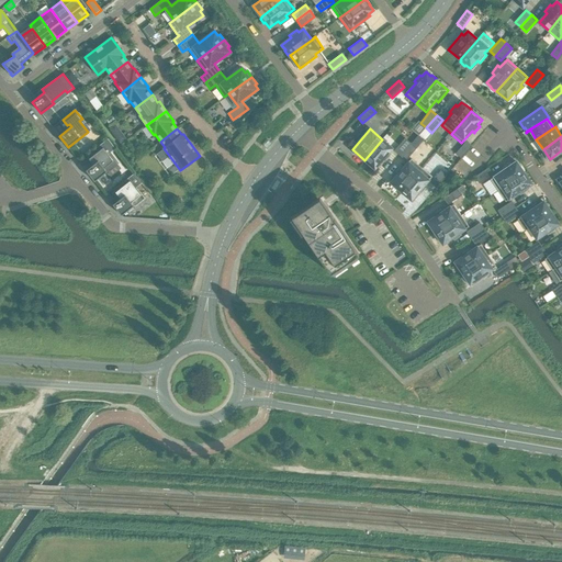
[(98,160),(86,170),(94,181),(114,166),(107,155),(115,148),(109,138),(89,154),(94,159),(96,158),(98,160)]
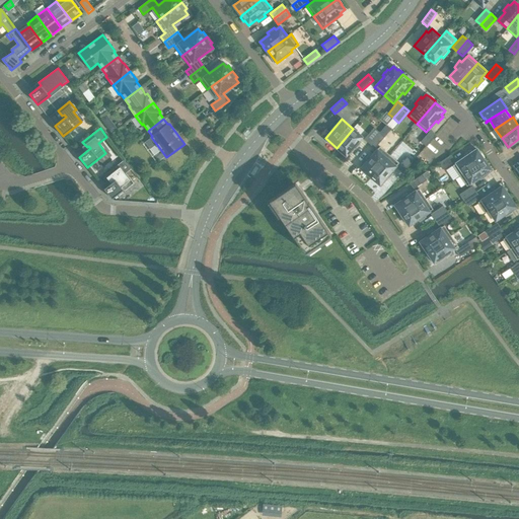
[(369,144),(379,132),(374,128),(364,139),(369,144)]
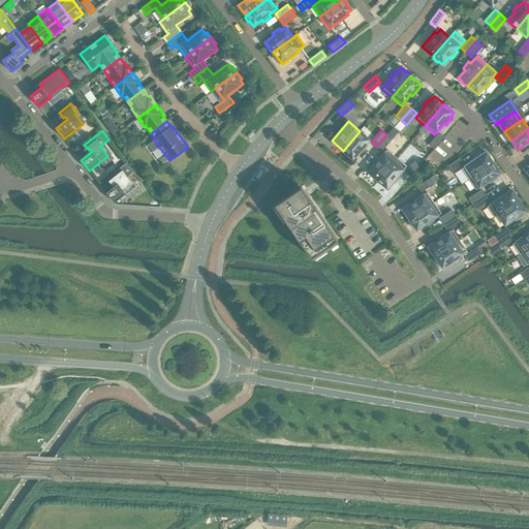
[(367,146),(366,144),(369,139),(360,131),(343,151),(344,151),(343,152),(347,156),(348,155),(352,159),(360,151),(362,152),(367,146)]
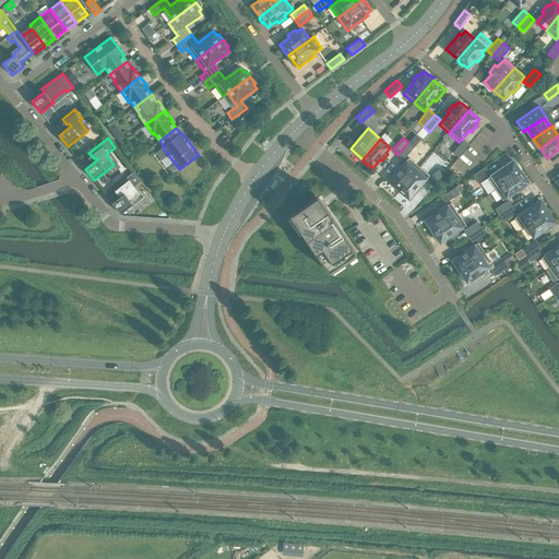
[(459,157),(470,145),(464,140),(453,153),(459,157)]
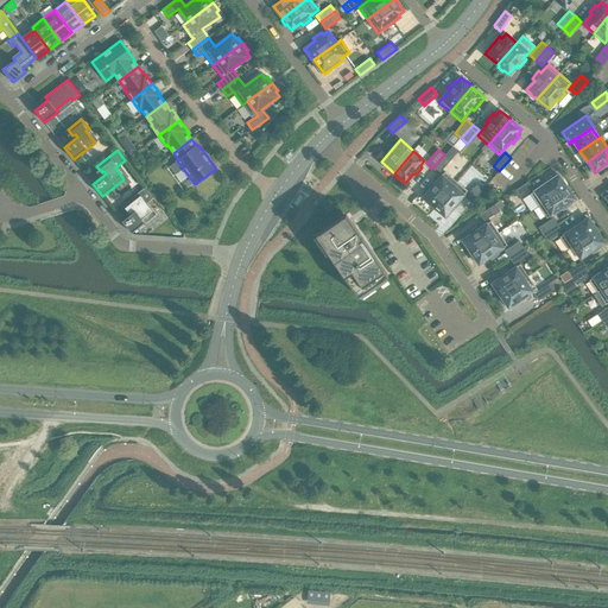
[(439,173),(450,160),(444,154),(432,169),(439,173)]
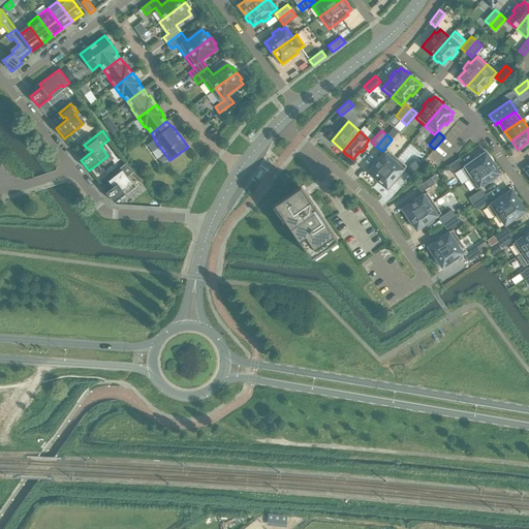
[(410,143),(406,149),(412,154),(416,148),(410,143)]
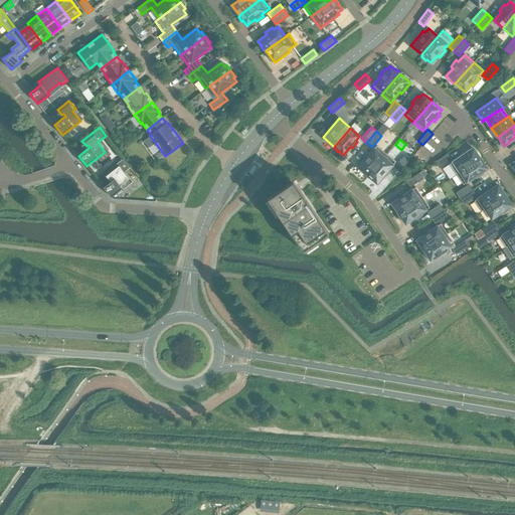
[(367,175),(386,154),(377,146),(370,153),(369,151),(363,158),(365,159),(358,167),(362,171),(362,172),(366,175),(366,174),(367,175)]
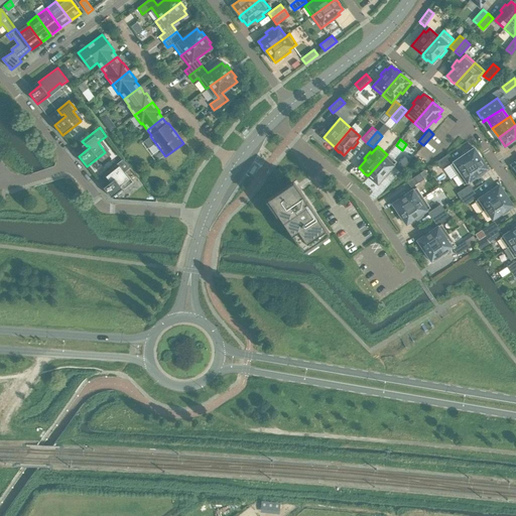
[(458,174),(481,158),(481,157),(482,157),(479,152),(478,153),(474,148),(470,151),(468,149),(465,152),(461,154),(463,156),(450,164),(458,174)]
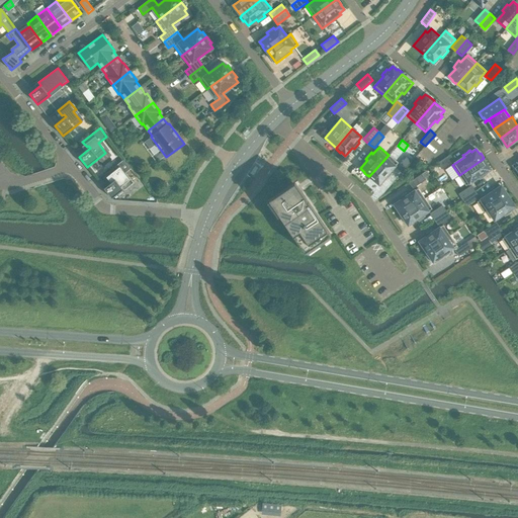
[(392,170),(398,163),(389,155),(369,176),(379,184),(385,176),(387,178),(392,173),(394,172),(392,170)]
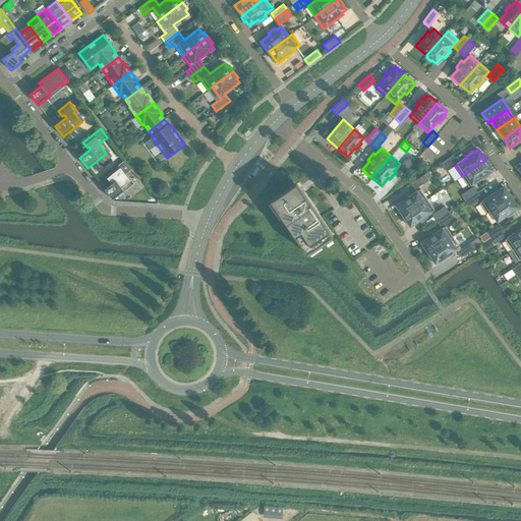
[(444,170),(457,161),(453,156),(441,164),(444,170)]
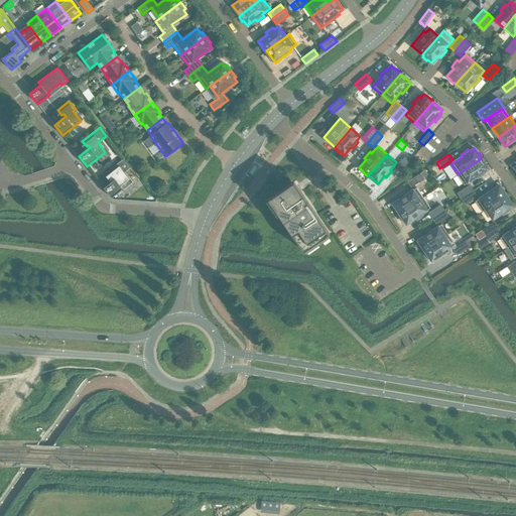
[(401,171),(410,160),(405,155),(395,167),(401,171)]
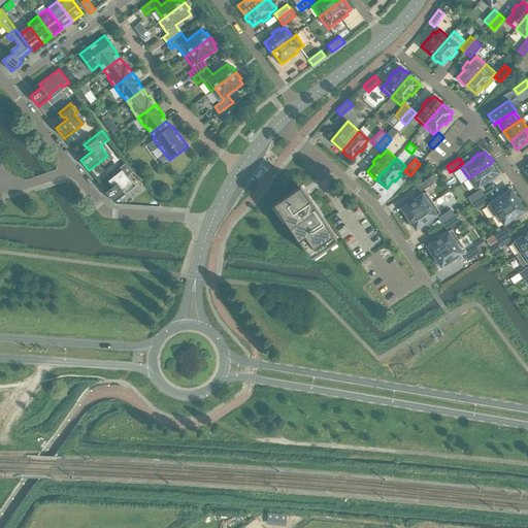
[(494,176),(499,172),(492,162),(468,178),(474,189),(487,180),(489,183),(496,178),(494,176)]
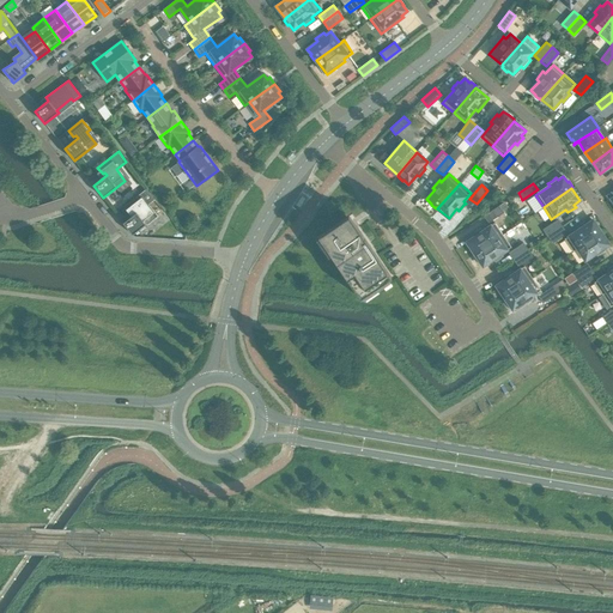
[(135,213),(123,223),(133,235),(155,218),(145,206),(155,199),(147,189),(127,205),(132,211),(134,210),(135,213)]
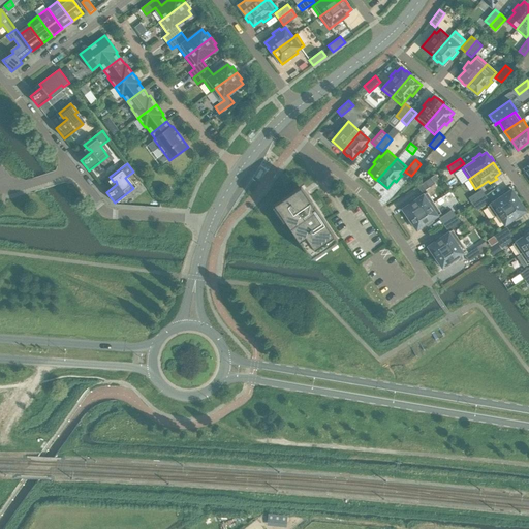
[(434,184),(433,182),(438,179),(436,175),(430,178),(417,186),(422,192),(434,184)]
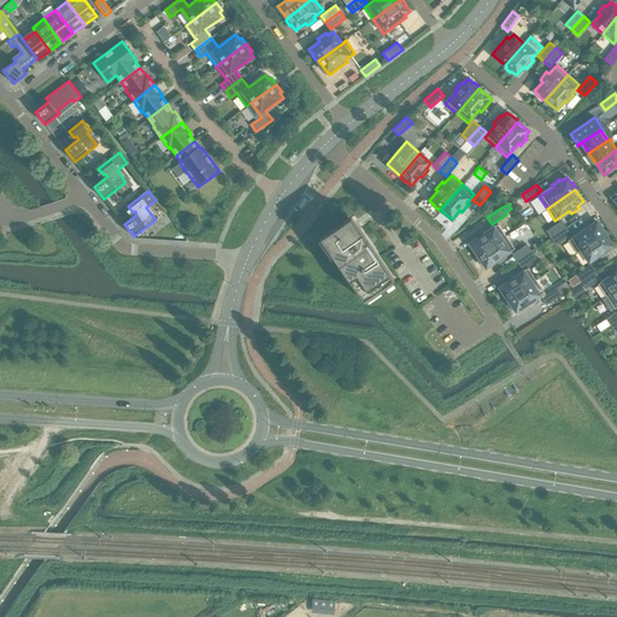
[(394,280),(359,229),(351,217),(321,238),(329,250),(363,300),(394,280)]
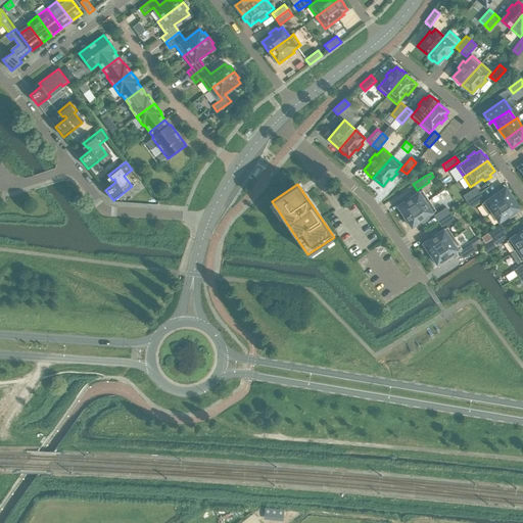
[(467,201),(480,193),(476,187),(463,196),(467,201)]
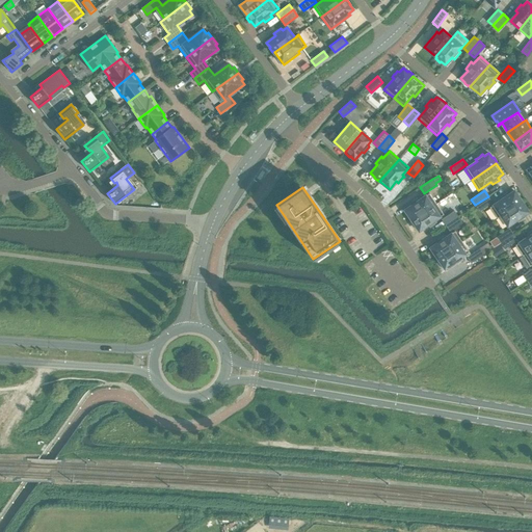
[(436,204),(428,191),(418,198),(416,196),(402,206),(411,220),(436,204)]
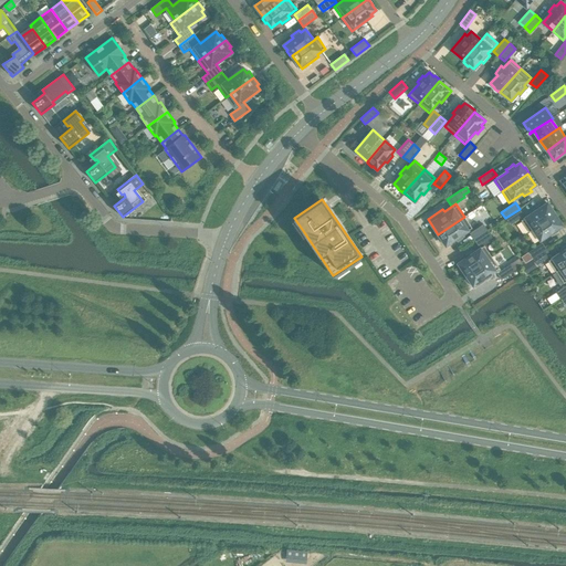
[(528,232),(532,230),(555,215),(554,213),(555,212),(552,208),(551,208),(547,203),(542,207),(541,205),(533,210),(534,212),(521,221),(528,232)]
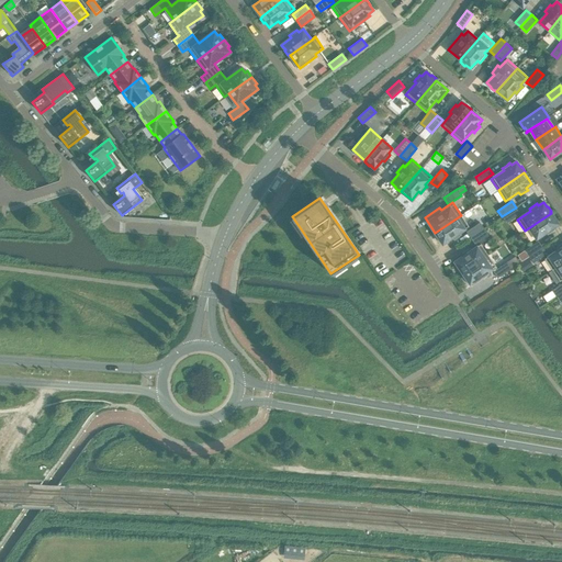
[(506,223),(520,214),(516,208),(502,216),(506,223)]
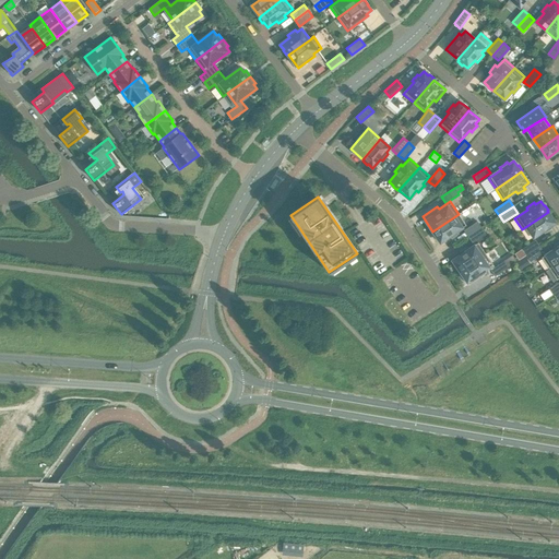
[(550,226),(556,223),(548,212),(525,227),(533,238),(543,232),(545,234),(551,228),(550,226)]
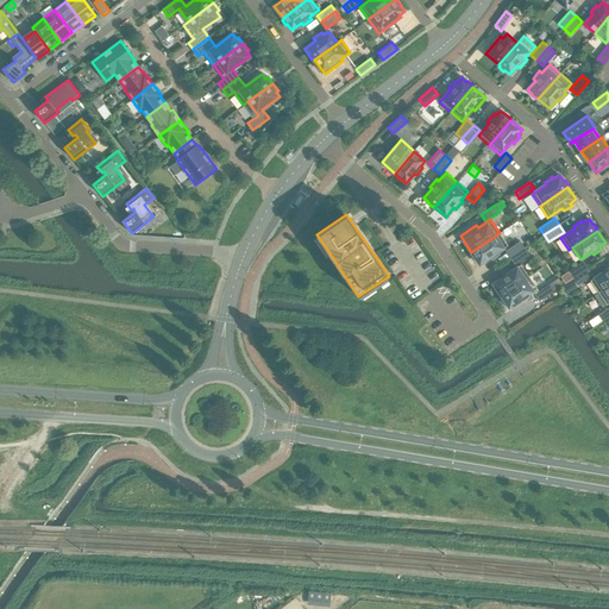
[(500,255),(498,252),(508,245),(500,233),(471,252),(472,253),(471,255),(475,259),(476,259),(479,264),(490,257),(491,259),(496,257),(500,255)]
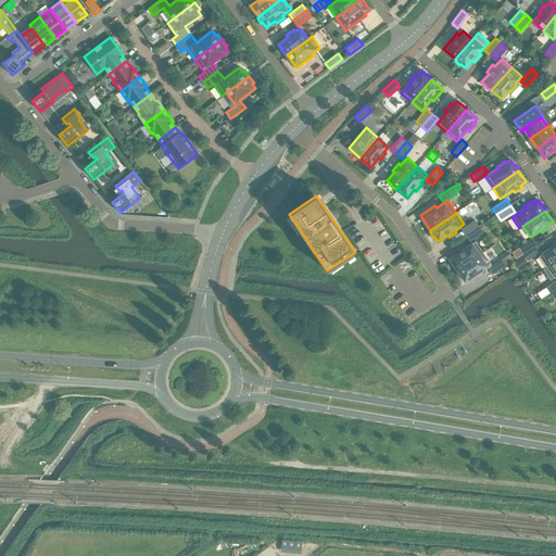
[(466,236),(479,227),(475,220),(462,229),(466,236)]
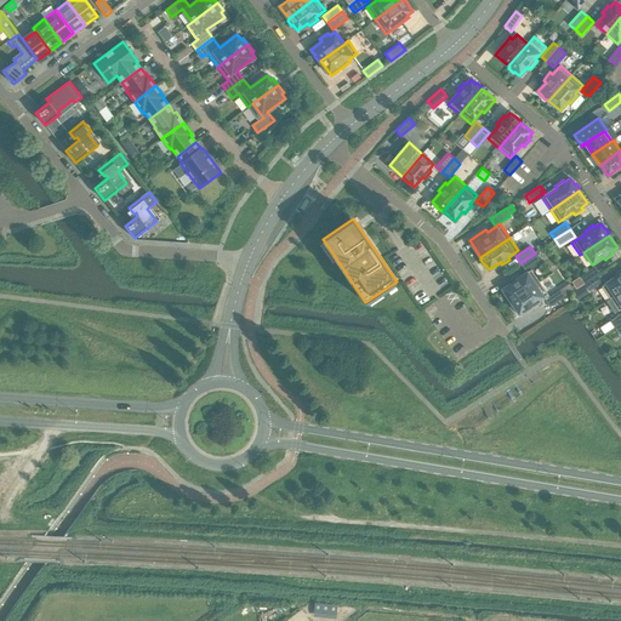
[(525,271),(540,260),(535,254),(520,263),(525,271)]
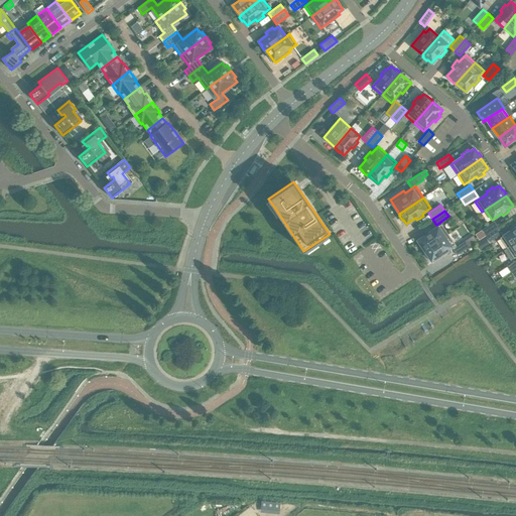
[(486,236),(498,227),(495,222),(482,230),(486,236)]
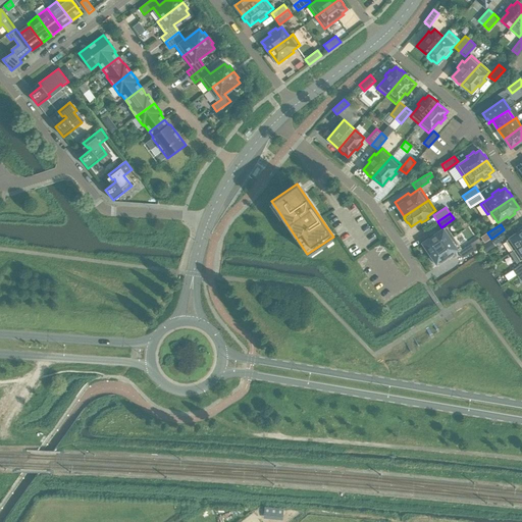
[(429,254),(454,238),(447,226),(438,232),(437,230),(430,235),(431,237),(422,243),(426,248),(425,249),(427,253),(428,253),(429,254)]
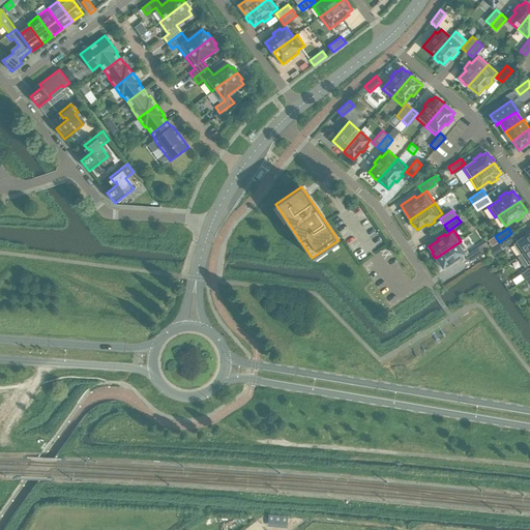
[(521,255),(524,253),(529,248),(529,230),(525,234),(526,236),(513,244),(521,255)]
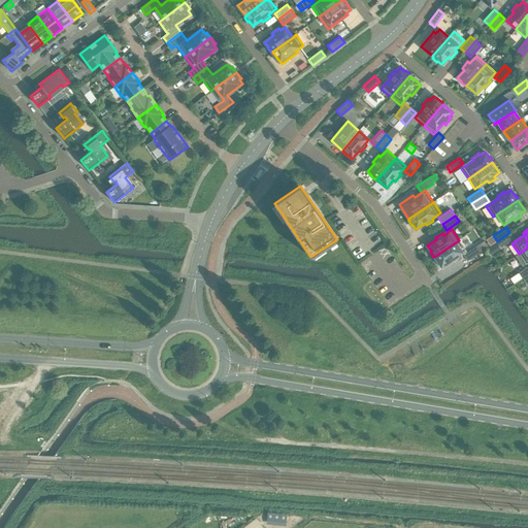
[(501,248),(514,238),(509,232),(497,241),(501,248)]
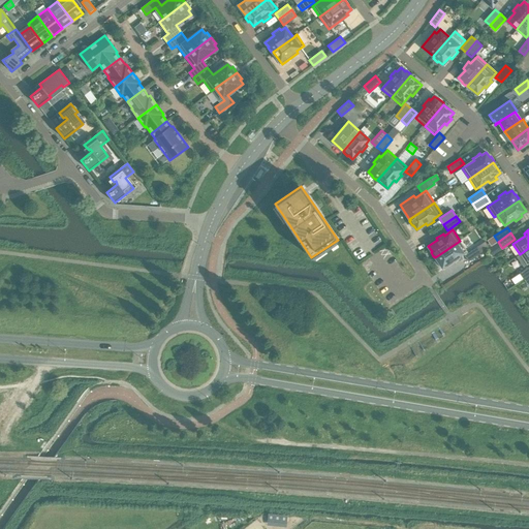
[(459,256),(467,251),(460,241),(435,257),(443,270),(460,258),(459,256)]
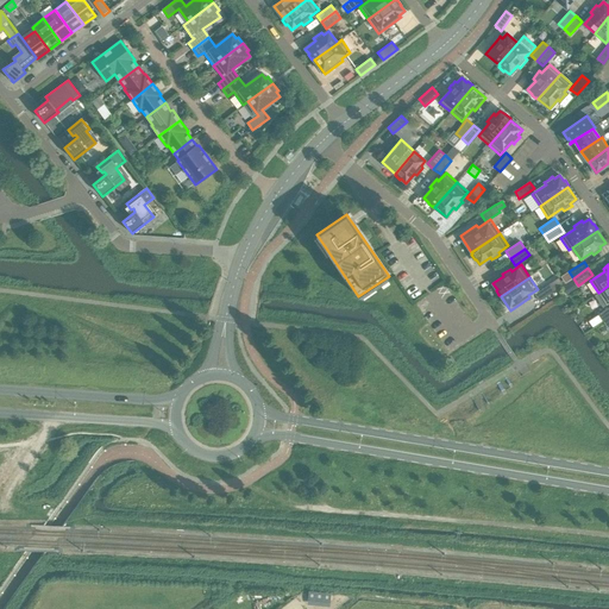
[(550,284),(534,295),(539,301),(554,292),(550,284)]
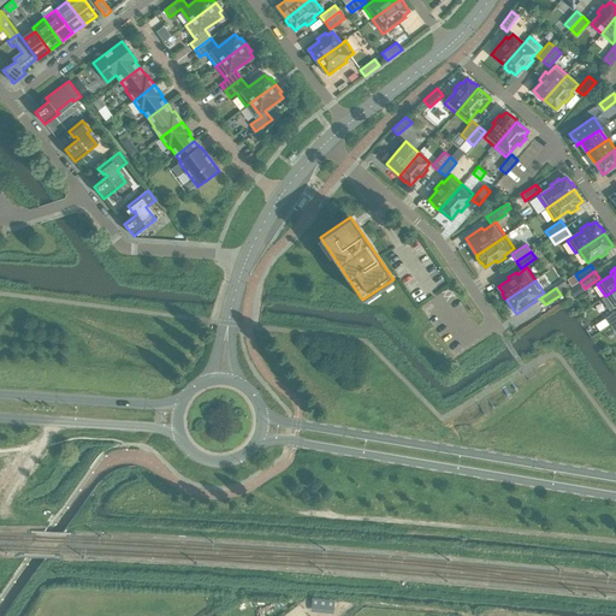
[(610,325),(615,320),(615,311),(605,319),(610,325)]
